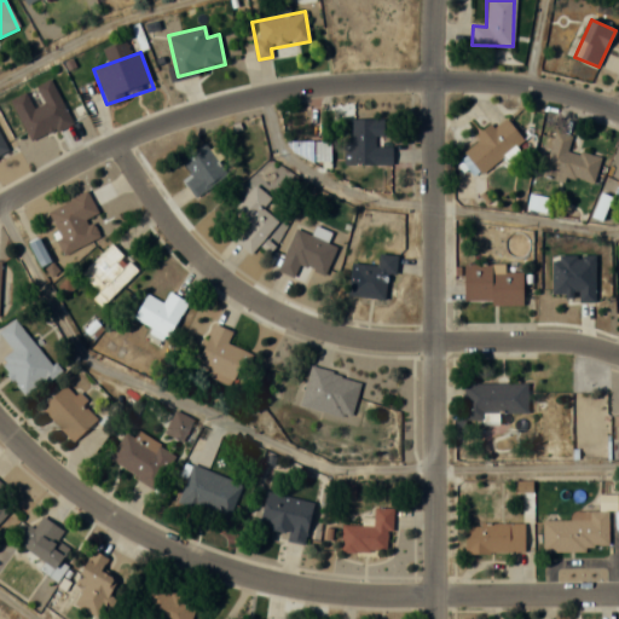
[(70,125),(52,79),(35,86),(42,104),(33,108),(27,92),(11,99),(29,142),(70,125)]
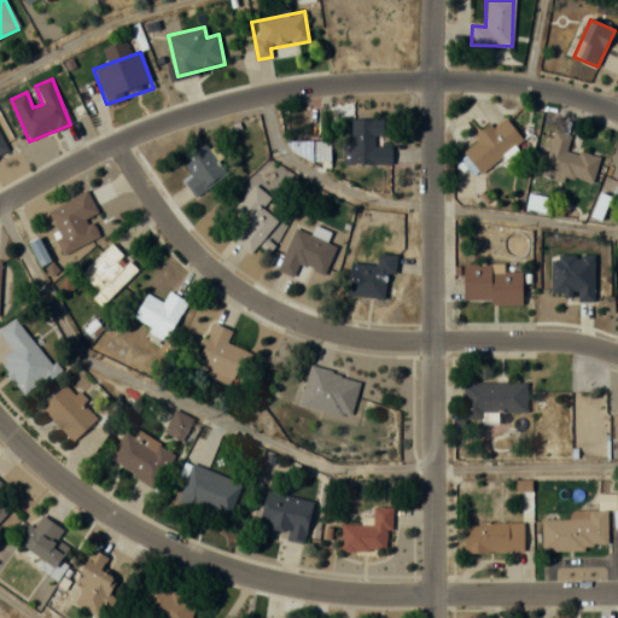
[(477,173),(523,144),(507,117),(460,145),(477,173)]
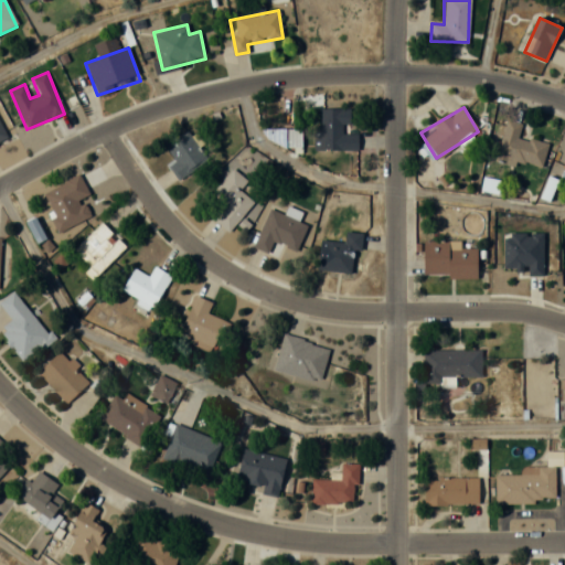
[(358,150),(358,132),(349,132),(349,108),(320,108),(320,127),(313,127),(313,151),(358,150)]
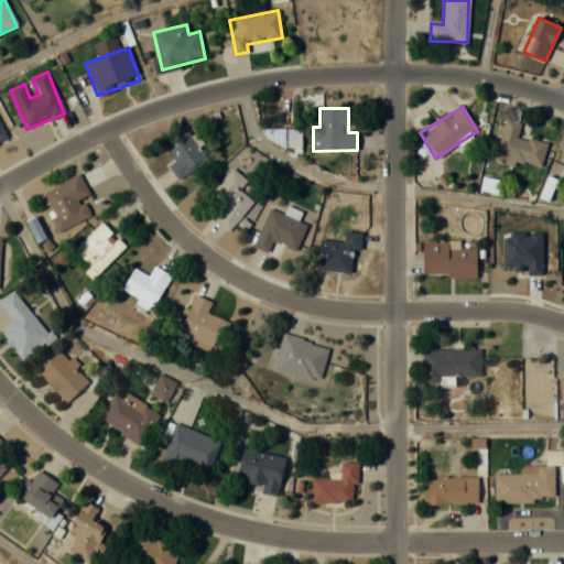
[(496,159),(541,169),(546,143),(517,137),(520,122),(505,119),(496,159)]
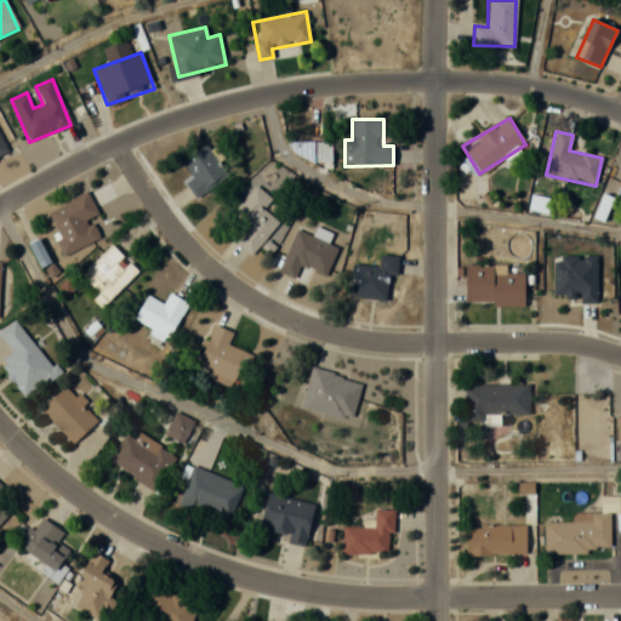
[(186,183),(197,199),(228,177),(205,143),(181,160),(193,178),(186,183)]
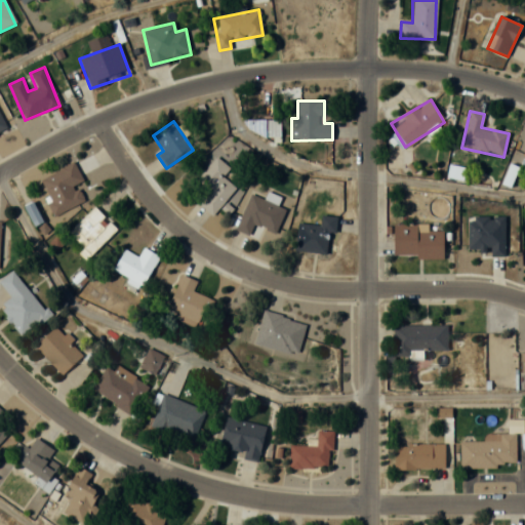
[(235,187),(223,176),(230,168),(215,157),(196,180),(208,191),(198,204),(212,215),(235,187)]
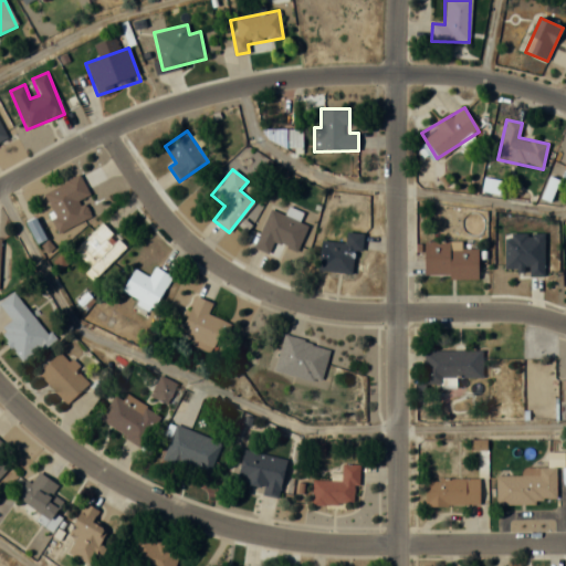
[(41,194),(59,231),(90,217),(82,198),(88,195),(80,175),(41,194)]
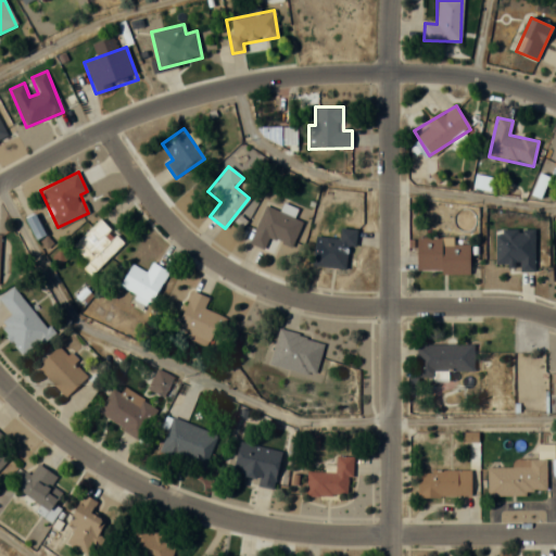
[(472,187),(488,191),(492,178),(477,174),(472,187)]
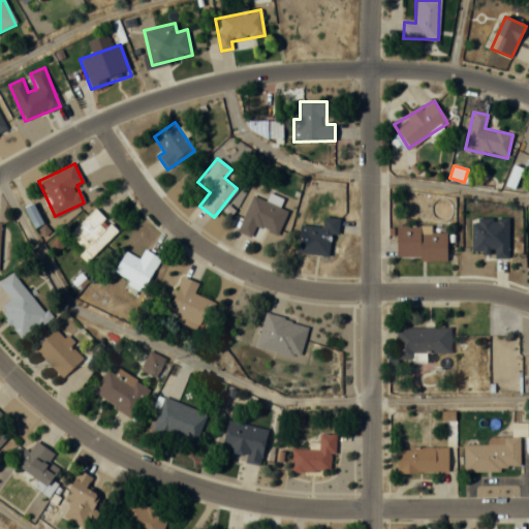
[(515,188),(522,167),(512,165),(505,185),(515,188)]
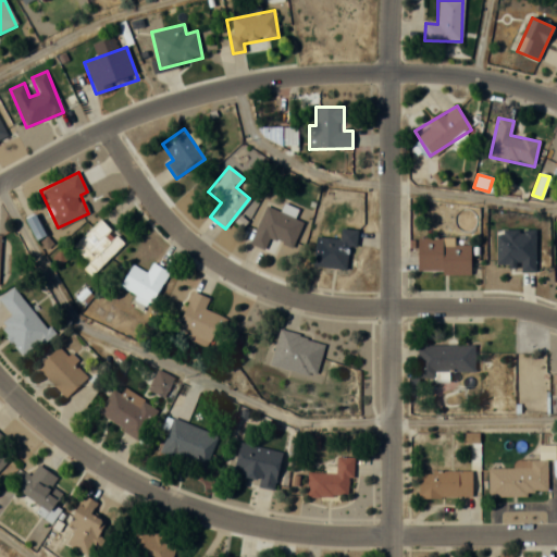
[(264,249),(269,238),(293,247),(302,220),(264,207),(250,244),(264,249)]
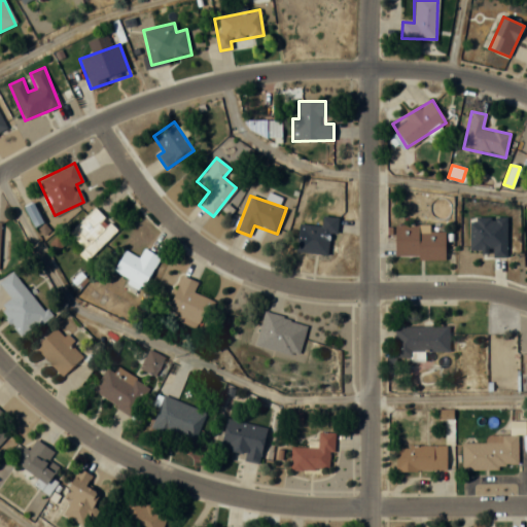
[(83,248),(77,254),(85,261),(117,231),(94,207),(68,233),(83,248)]
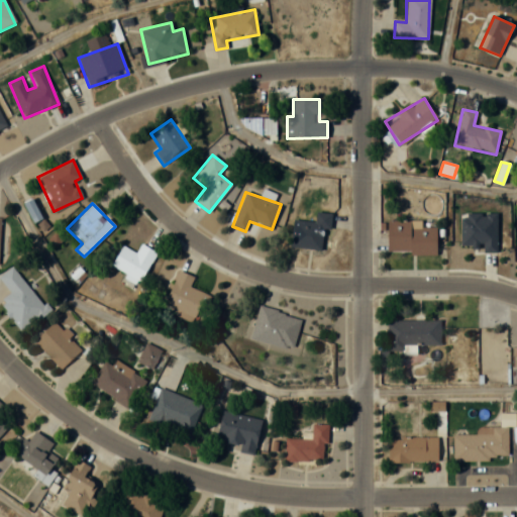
[(323,227),(329,228),(330,214),(316,212),(316,222),(293,220),(291,246),(321,249),(323,227)]
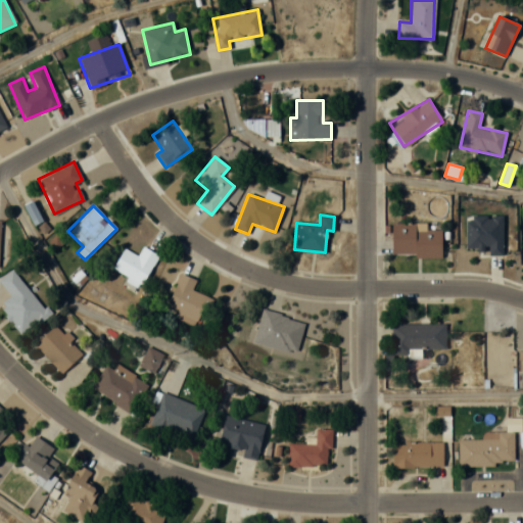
[(391,223),(391,255),(441,255),(441,229),(427,229),(427,223),(391,223)]
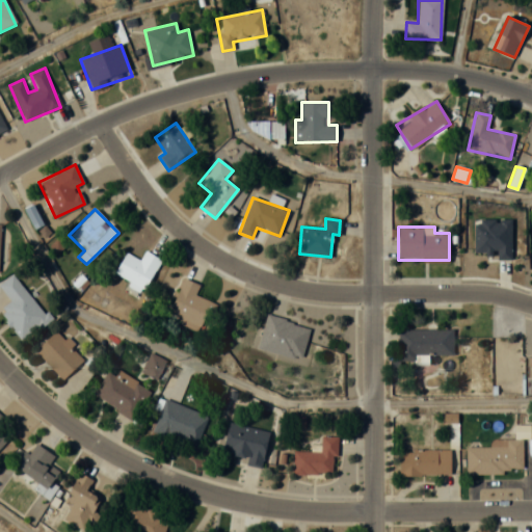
[(126,253),(113,275),(143,291),(160,259),(144,250),(139,260),(126,253)]
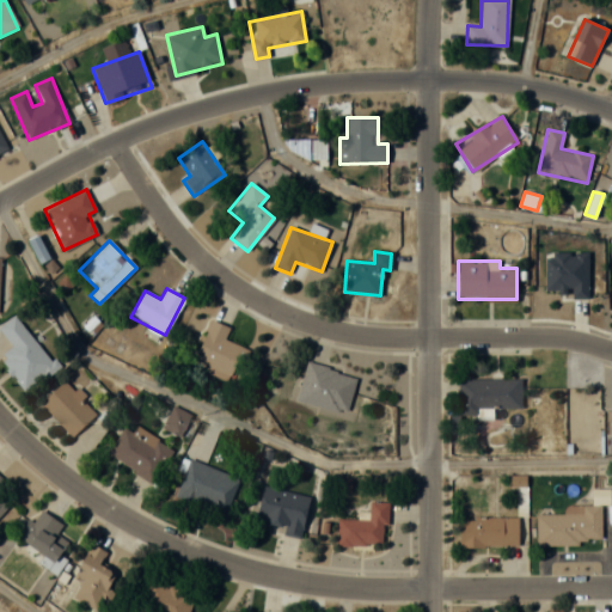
[(14,316),(0,326),(0,330),(13,347),(0,357),(0,361),(26,392),(56,367),(14,316)]
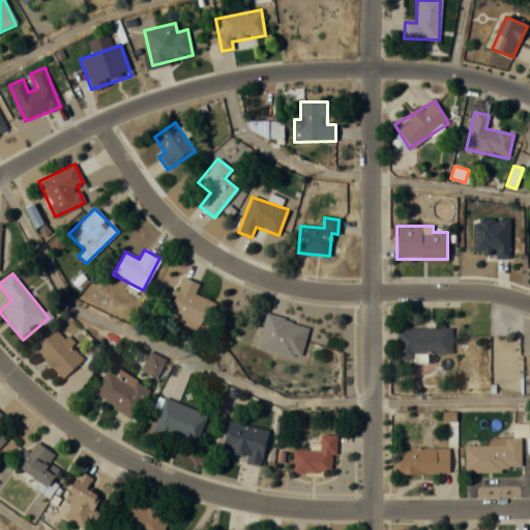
[(213,301),(195,294),(199,283),(182,276),(167,317),(202,330),(213,301)]
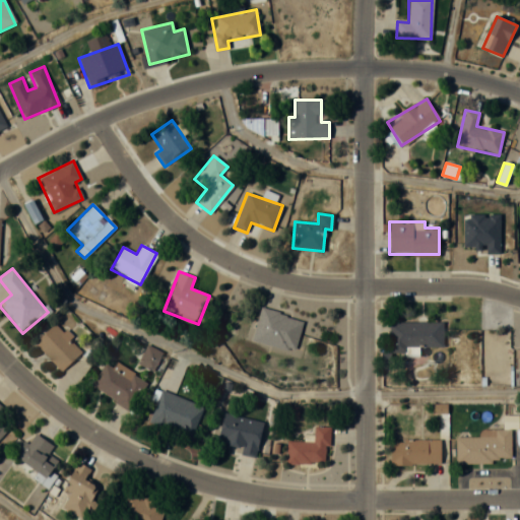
[(252,339),(295,350),(303,319),(260,308),(252,339)]
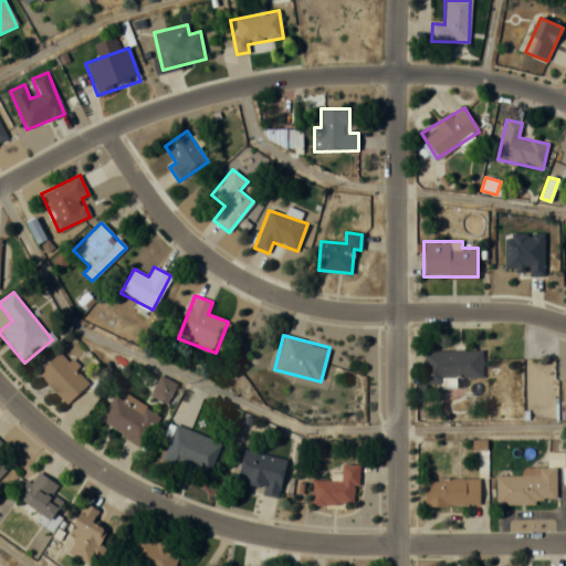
[(456,385),(456,377),(482,378),(482,350),(423,349),(423,384),(456,385)]
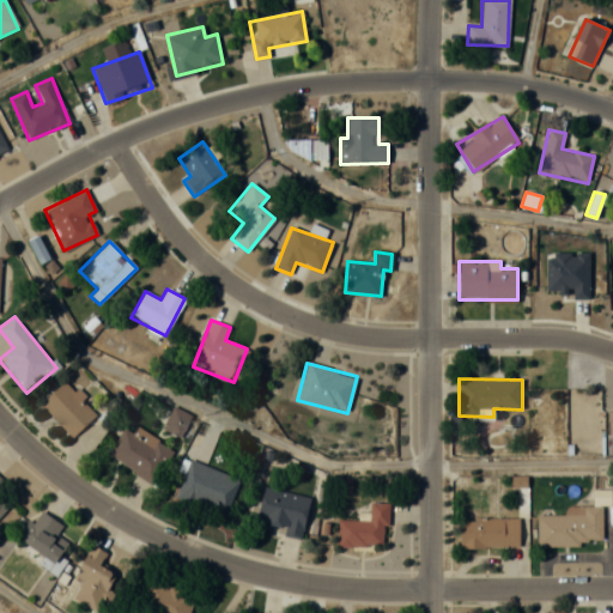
[(73,437),(97,413),(65,381),(40,405),(73,437)]
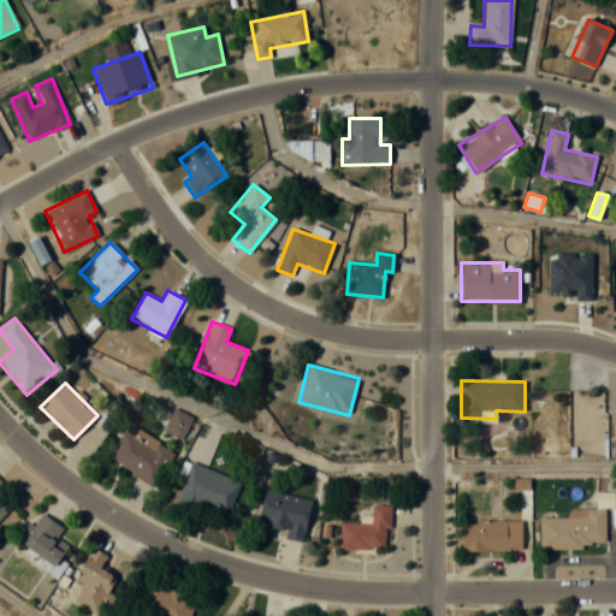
[(190,419),(175,410),(164,430),(178,438),(190,419)]
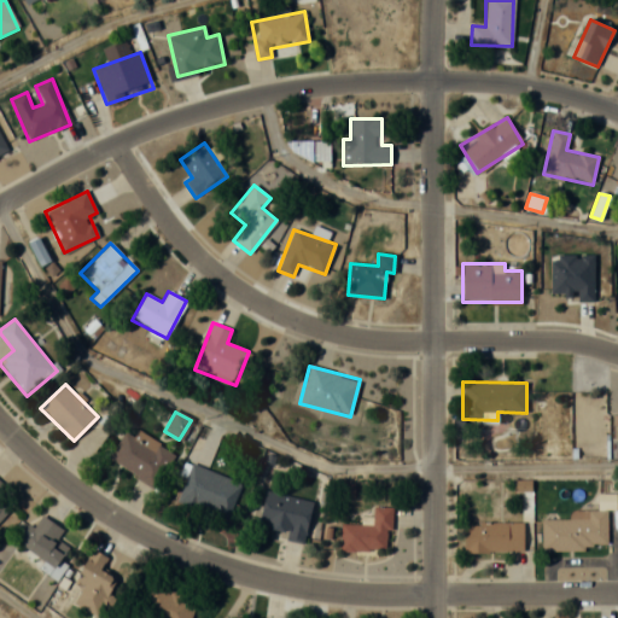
[(175,455),(136,431),(133,437),(124,431),(108,459),(155,489),(175,455)]
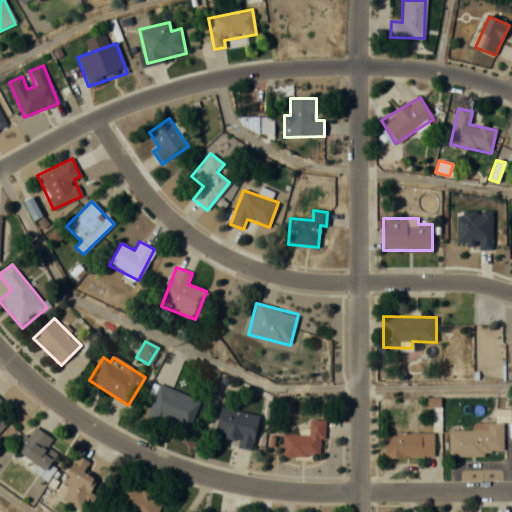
[(187,432),(200,400),(158,384),(146,416),(187,432)]
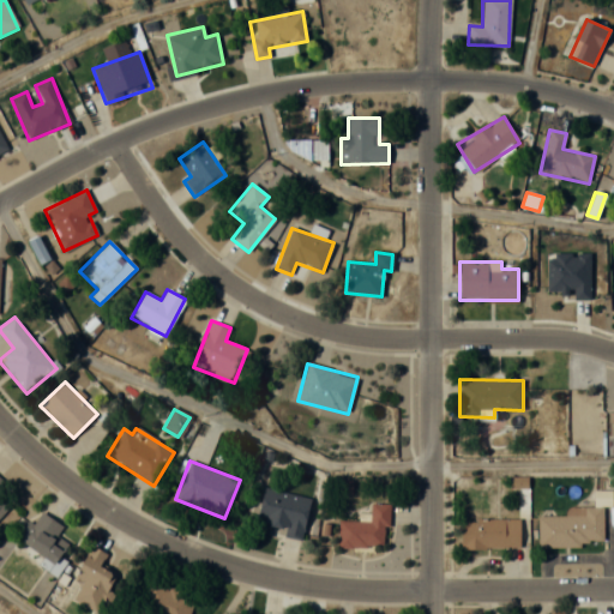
[(0,516),(11,506),(0,495),(0,485),(2,482),(0,479),(0,516)]
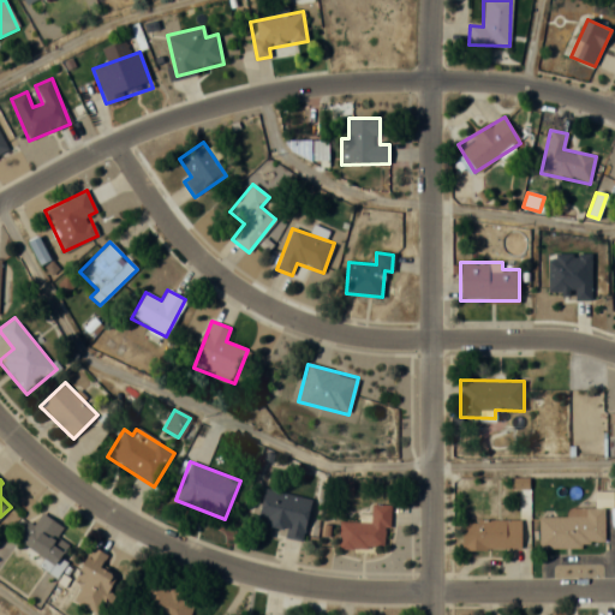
[(311,500),(266,488),(257,521),(286,530),(285,537),(300,541),(311,500)]
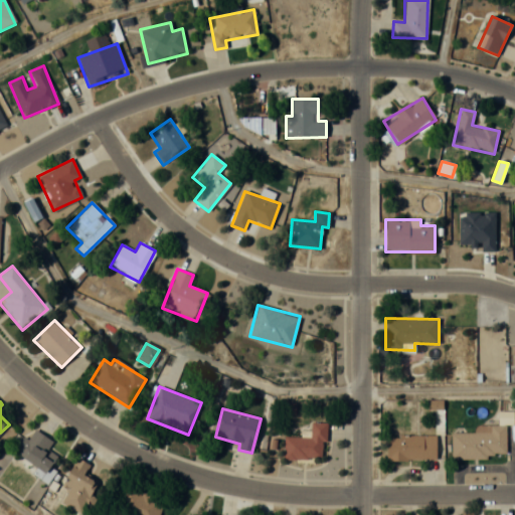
[(325,422),(310,421),(310,438),(284,437),(283,459),(324,461),(325,422)]
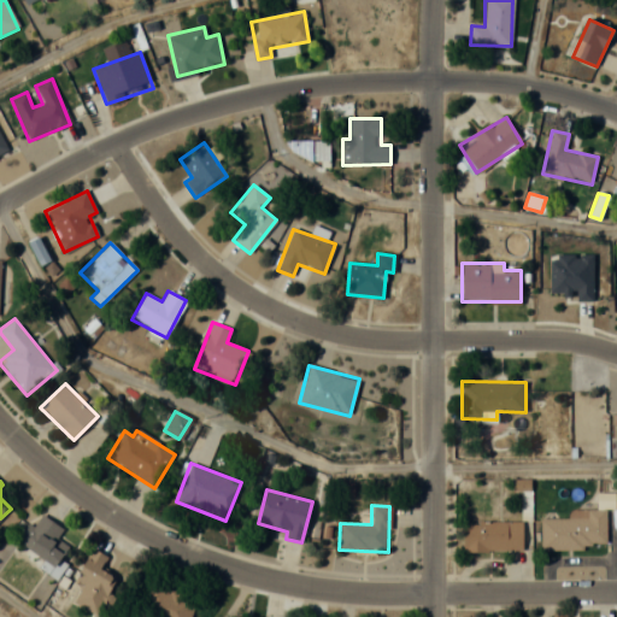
[(568,518),(541,518),(541,548),(605,550),(606,510),(568,509),(568,518)]
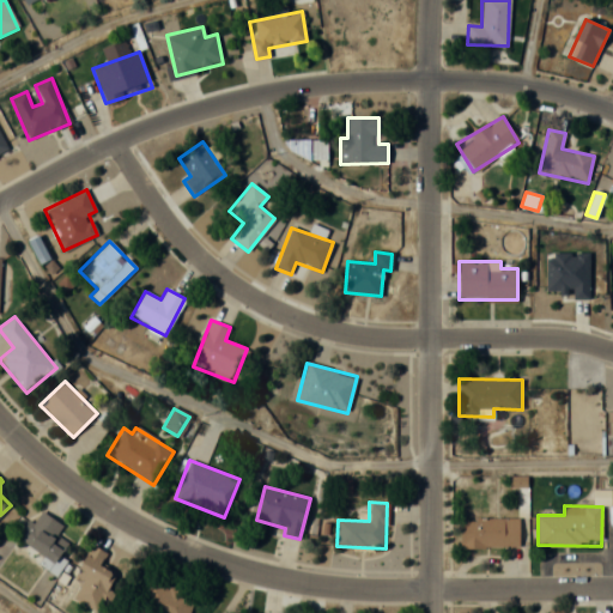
[(62,527),(40,509),(16,539),(59,572),(67,562),(59,556),(67,544),(55,535),(62,527)]
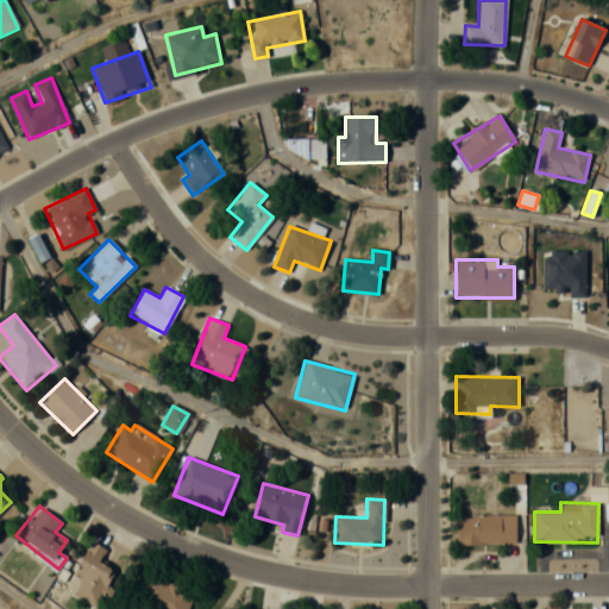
[(515,515),(458,515),(458,545),(515,545),(515,515)]
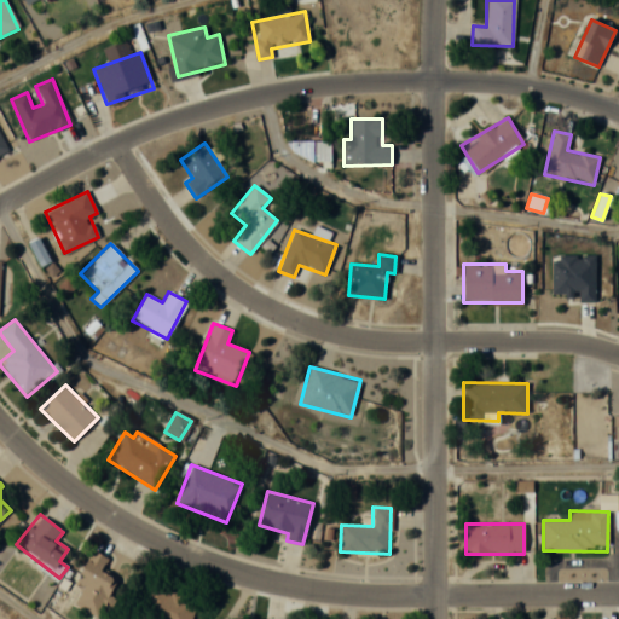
[(117,579),(102,572),(108,559),(91,550),(76,583),(82,586),(73,606),(98,618),(104,606),(113,609),(116,600),(109,596),(117,579)]
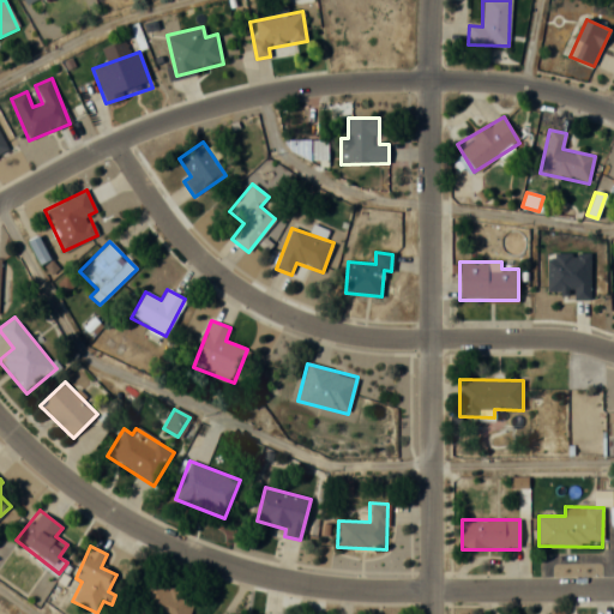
[(188,613),(196,595),(149,581),(138,613),(188,613)]
